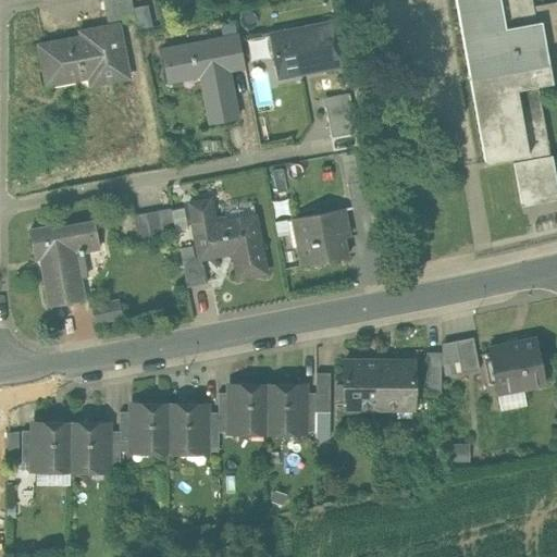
[(132,0),(103,0),(109,25),(119,23),(119,24),(136,21),(132,0)]
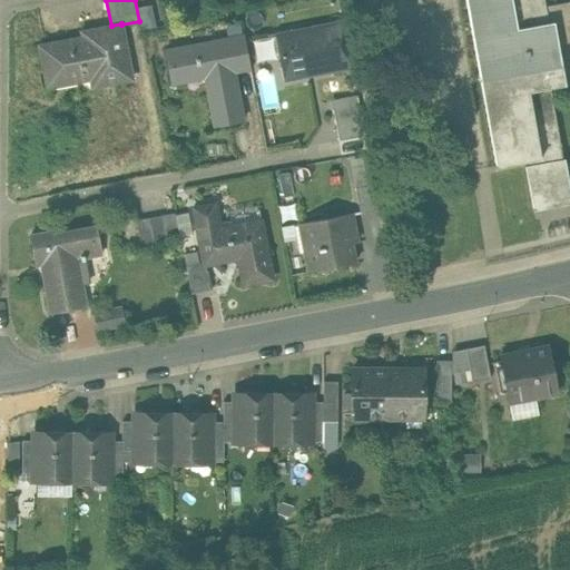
[(569,0),(465,0),(481,79),(562,65),(557,38),(569,35),(569,0)]
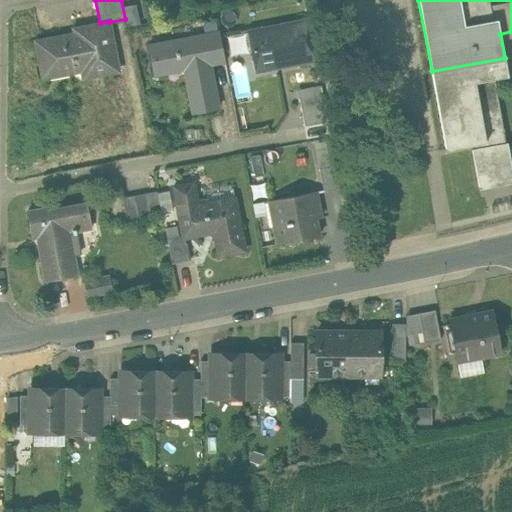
[(308,19),(249,31),(257,71),(316,60),(308,19)]
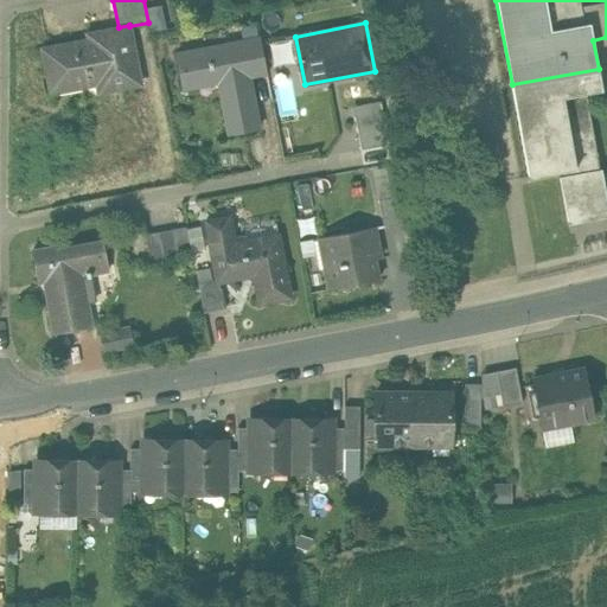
[(119,27),(88,33),(89,39),(43,49),(51,93),(112,81),(113,89),(141,84),(129,26),(129,25),(119,27)]
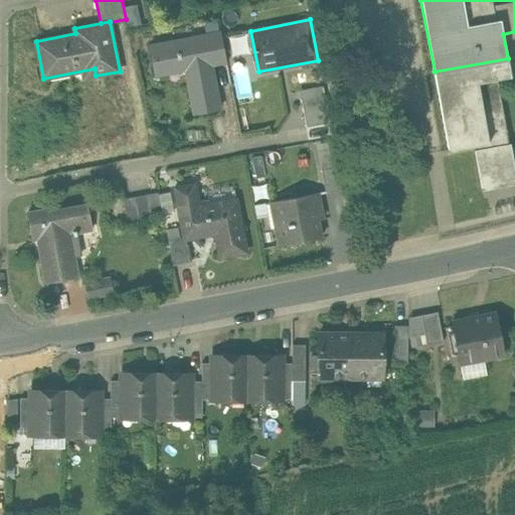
[(220,32),(150,46),(154,69),(186,64),(195,114),(219,109),(210,63),(226,60),(220,32)]
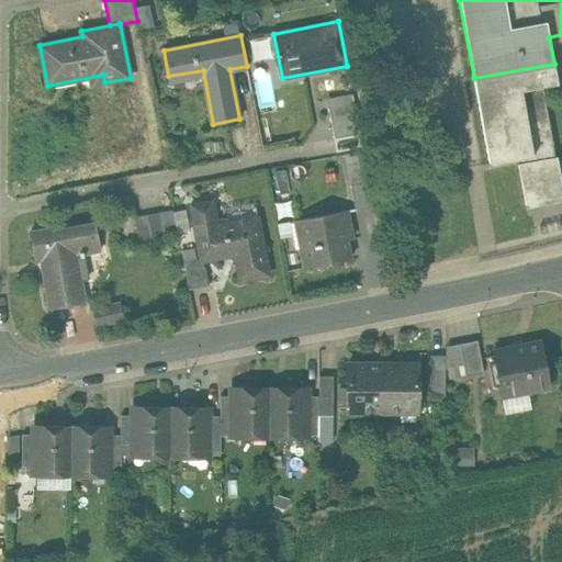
[(554,156),(542,86),(558,82),(554,64),(474,78),(490,164),(521,157),(521,163),(518,163),(527,206),(561,200),(561,182),(557,156),(554,156)]
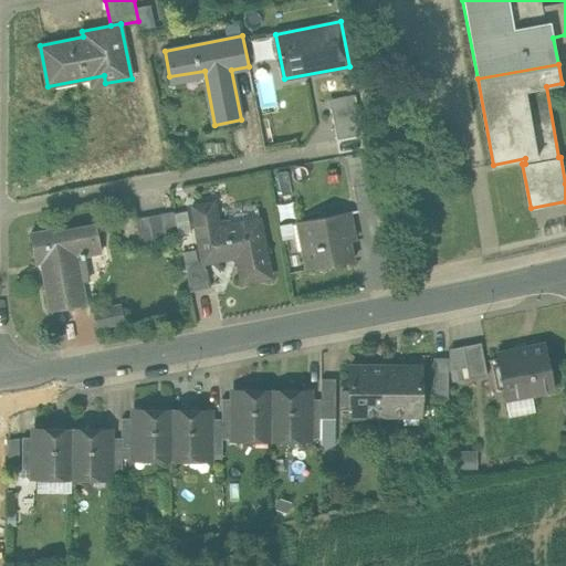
[(271,114),(266,90),(253,93),(258,116),(271,114)]
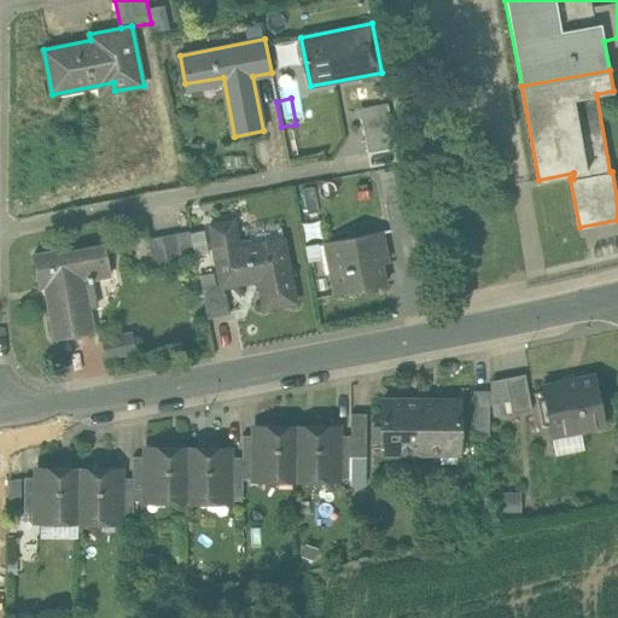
[(354,106),(365,150),(388,145),(377,101),(354,106)]
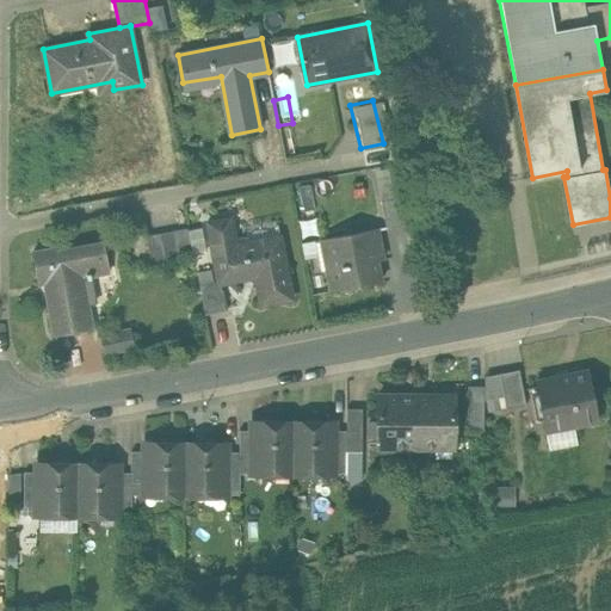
[(281,235),(236,245),(230,217),(208,222),(217,273),(254,266),(261,304),(292,298),(281,235)]
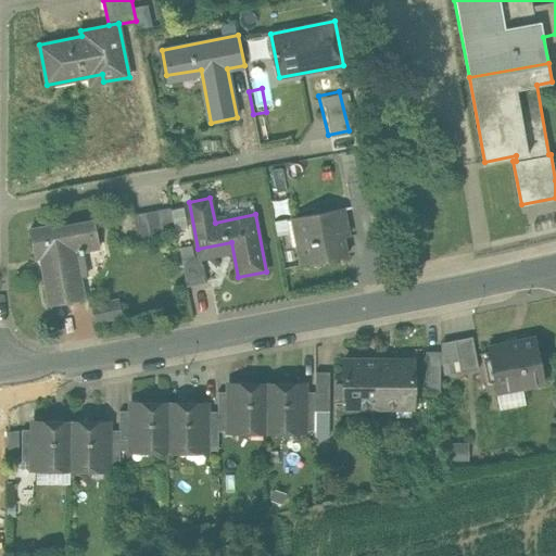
[(172,206),(134,214),(138,238),(176,230),(172,209),(172,206)]
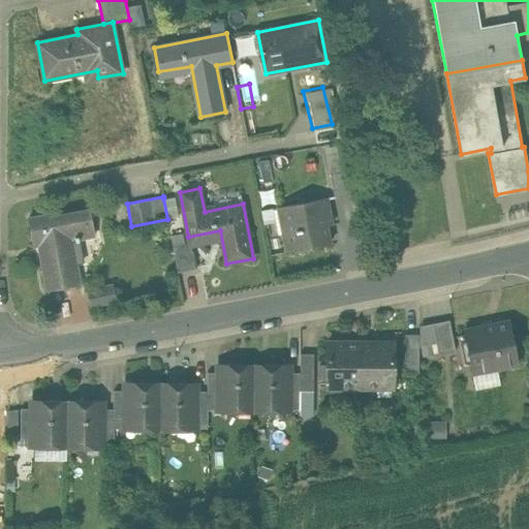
[(175,196),(163,198),(167,219),(179,217),(175,196)]
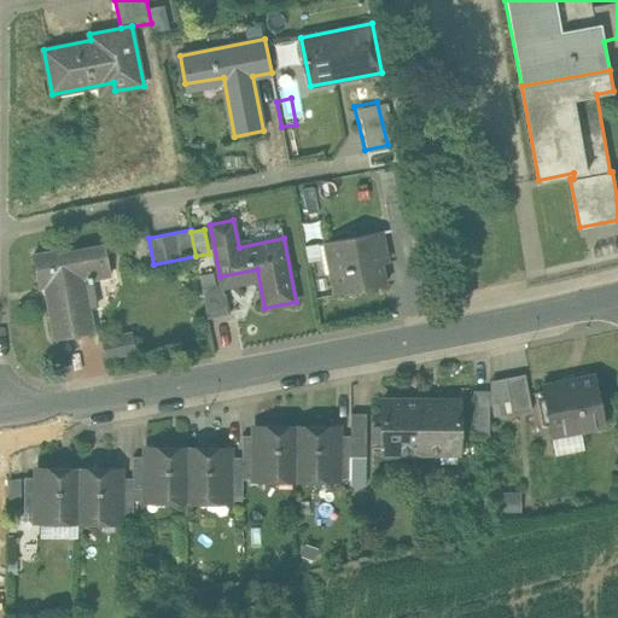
[(382,231),(325,242),(325,244),(320,245),(326,273),(331,272),(332,274),(333,273),(337,292),(336,292),(336,295),(386,284),(386,283),(385,283),(380,263),(388,262),(388,261),(386,261),(380,233),(382,233),(382,231)]
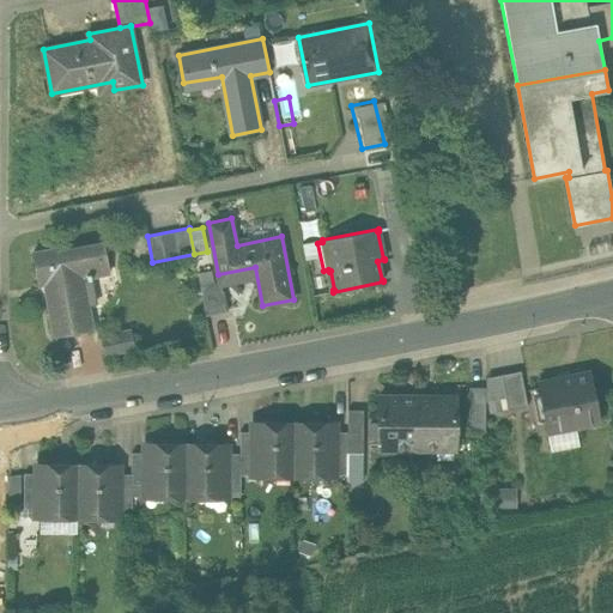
[(103,243),(66,250),(65,247),(64,247),(64,248),(35,253),(32,253),(38,284),(41,284),(41,283),(46,281),(55,334),(55,337),(92,329),(92,327),(91,328),(87,304),(96,303),(91,279),(92,279),(92,277),(110,273),(104,242),(103,243)]
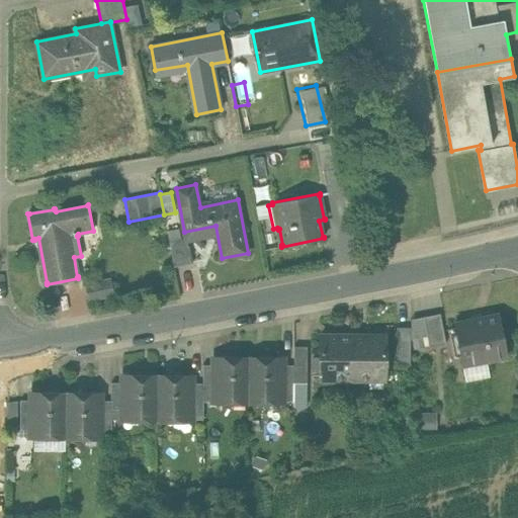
[(179,228),(167,230),(170,242),(181,240),(179,228)]
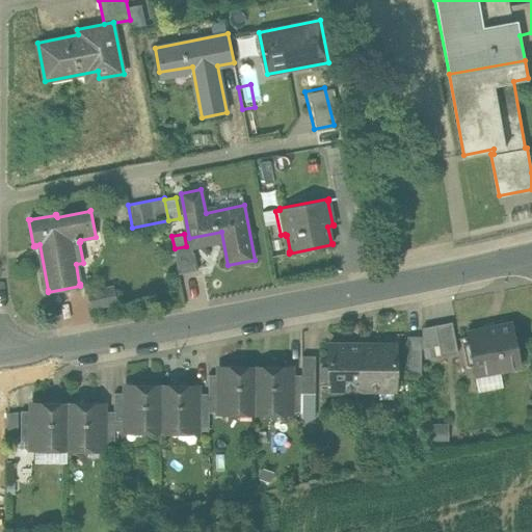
[(186,246),(175,248),(179,273),(196,269),(192,245),(186,246)]
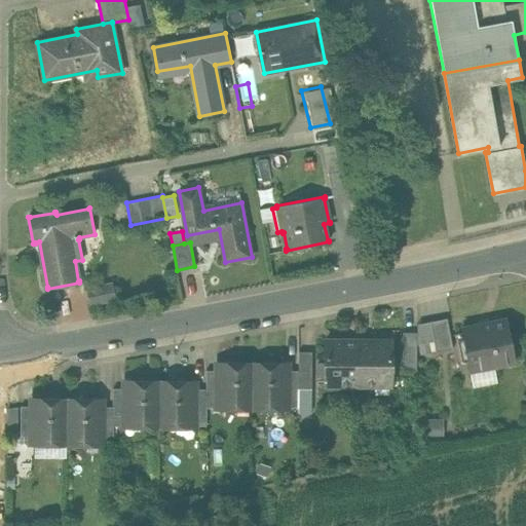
[(113,284),(87,289),(87,290),(90,302),(89,302),(89,303),(116,298),(115,297),(113,285),(113,284)]
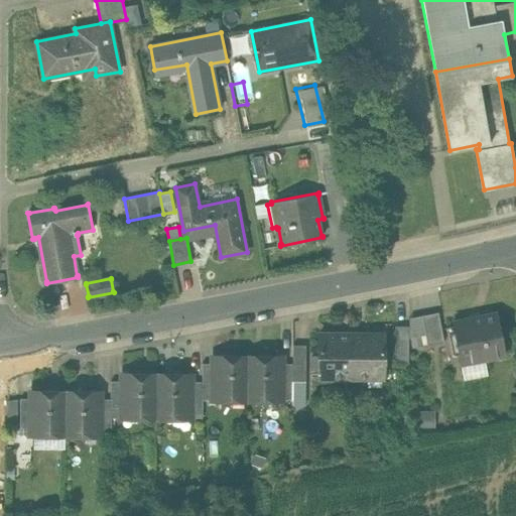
[(444,341),(438,311),(421,314),(426,335),(428,344),(444,341)]
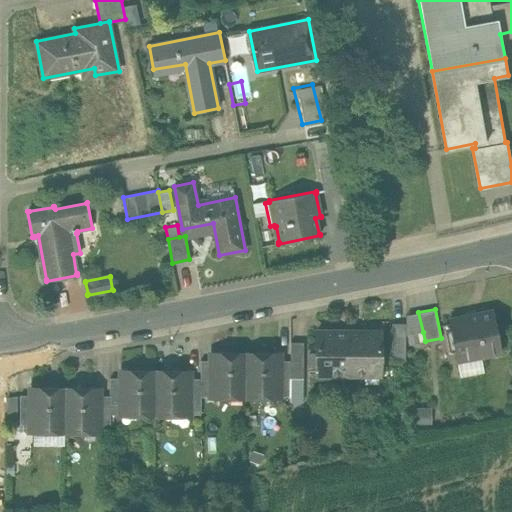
[(493,310),(449,319),(457,360),(501,351),(493,310)]
